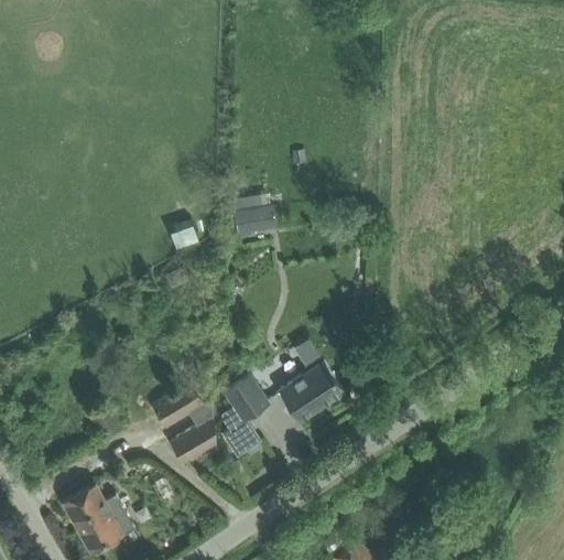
[(252,207),(257,230),(278,227),(274,204),(252,207)]
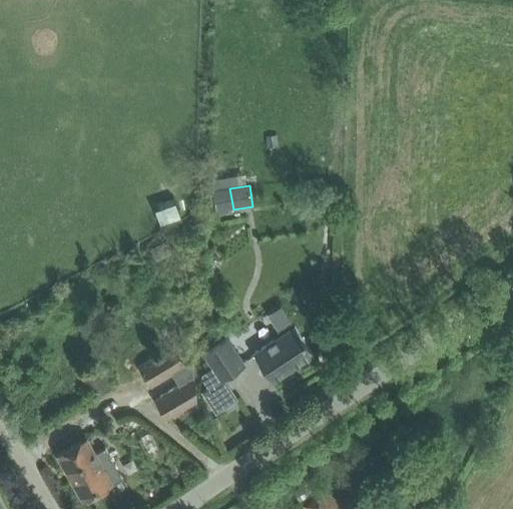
[(152,209),(159,227),(179,219),(172,201),(152,209)]
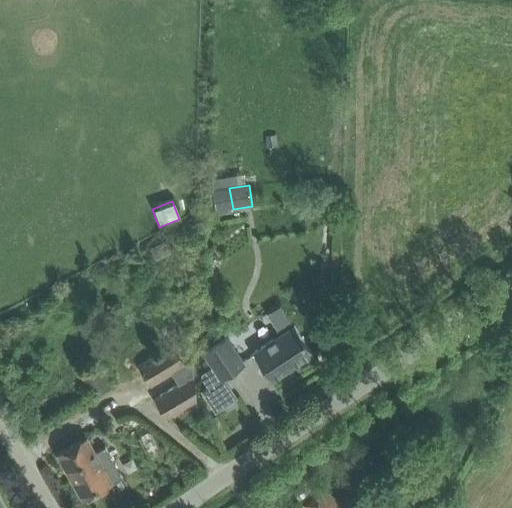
[(254,355),(272,382),(312,356),(294,329),(254,355)]
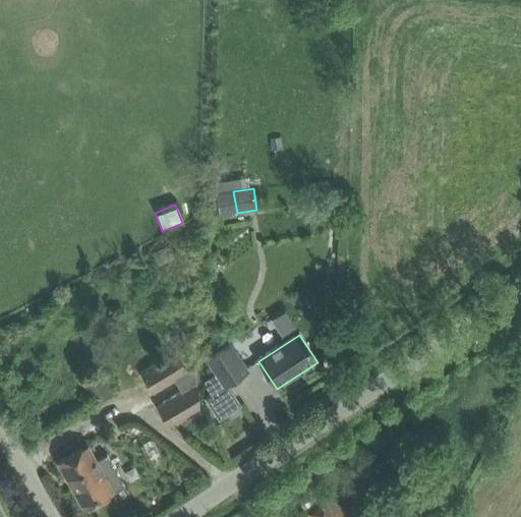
[(215,396),(207,401),(220,421),(240,408),(227,388),(247,375),(245,370),(231,348),(209,363),(218,377),(207,385),(215,396)]
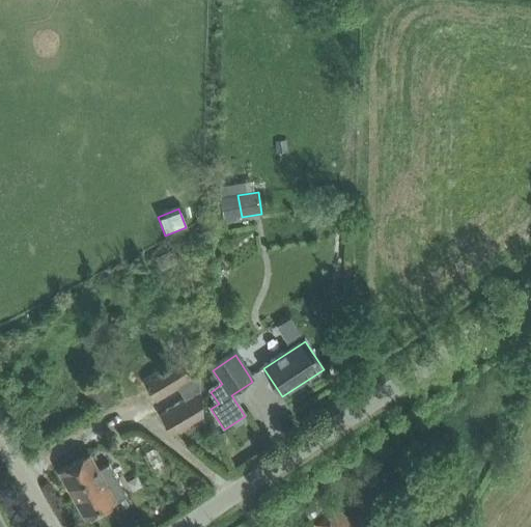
[(179,359),(144,380),(157,401),(177,389),(177,388),(191,380),(179,359)]
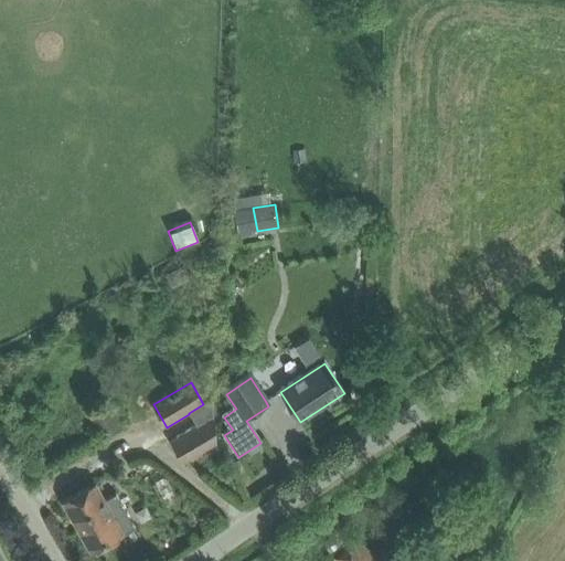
[(196,427),(171,443),(184,465),(216,445),(213,417),(211,400),(203,404),(189,413),(189,414),(196,427)]
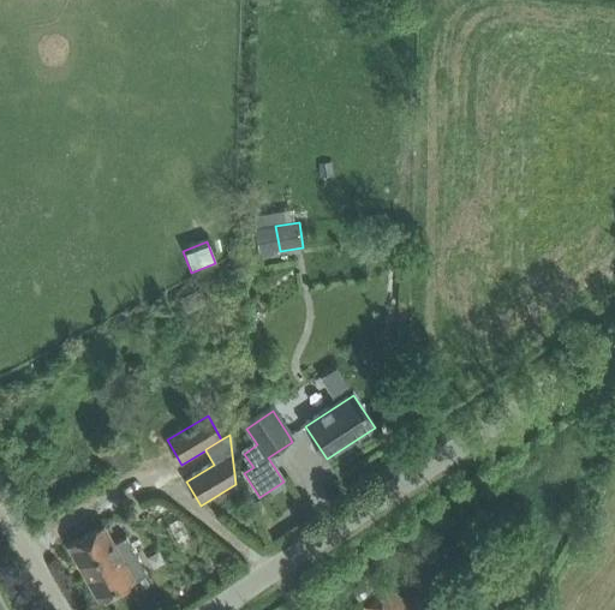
[(90,536),(69,548),(101,604),(121,592),(135,585),(148,578),(145,573),(126,540),(114,548),(107,536),(103,528),(90,536)]
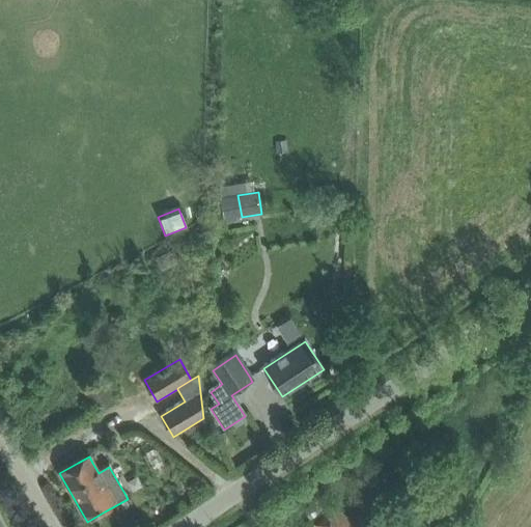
[(358,526),(332,507),(318,526),(358,526)]
